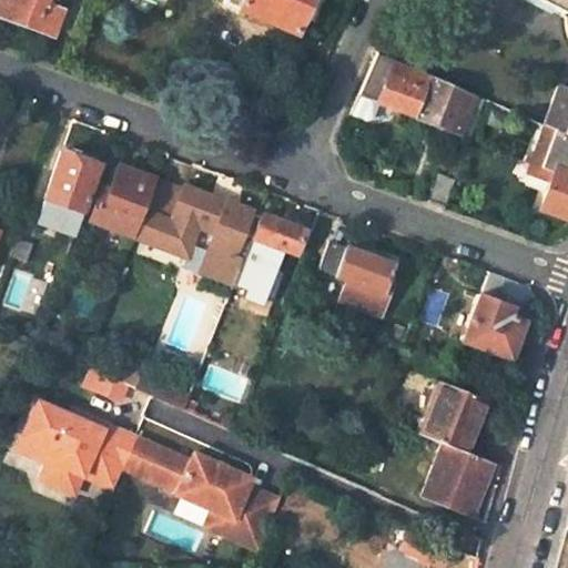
[(16,0),(0,0),(0,16),(9,19),(16,0)]
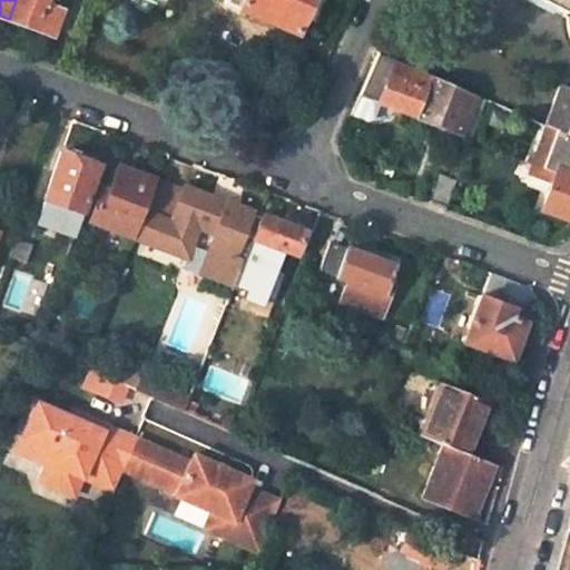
[(46,0),(16,0),(9,19),(52,36),(62,9),(46,2),(46,0)]
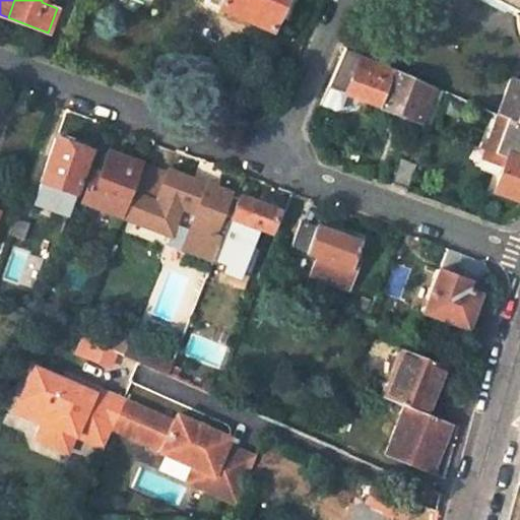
[(281,0),(204,0),(204,1),(269,29),(281,0)]
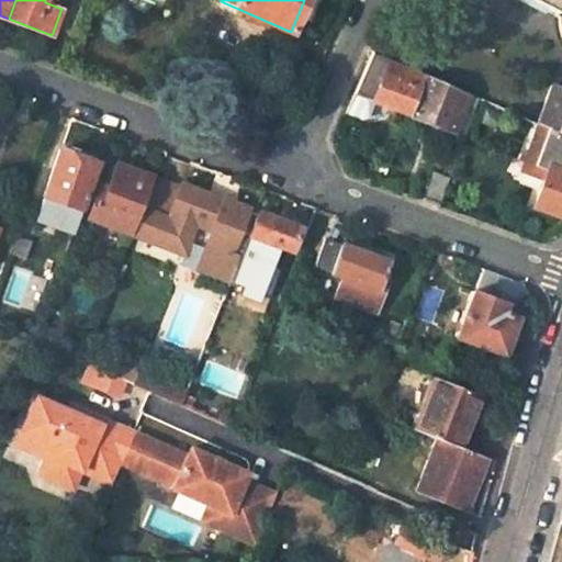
[(525,0),(546,11),(551,0),(525,0)]
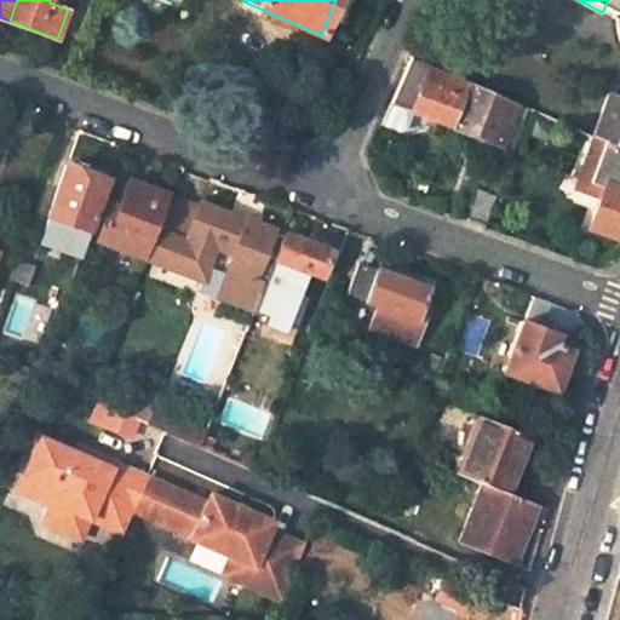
[(452,125),(468,80),(412,56),(390,103),(452,125)]
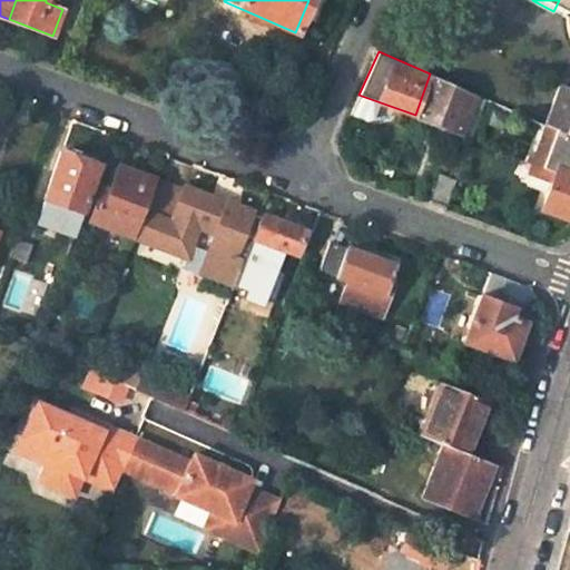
[(474,94),(430,74),(415,115),(461,131),(474,94)]
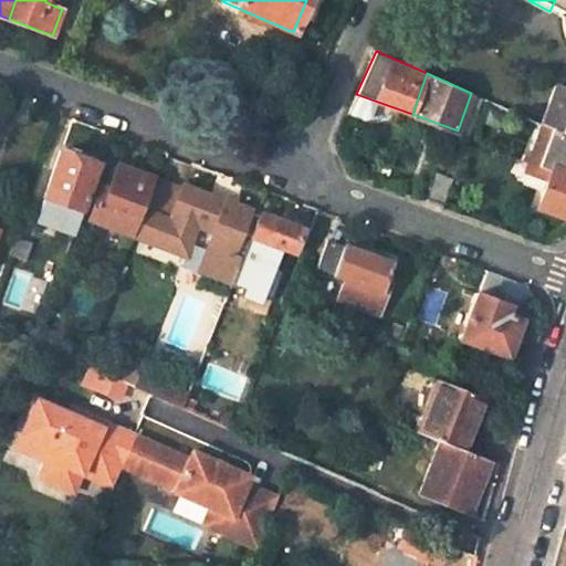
[(565,88),(555,85),(542,123),(565,134),(565,88)]
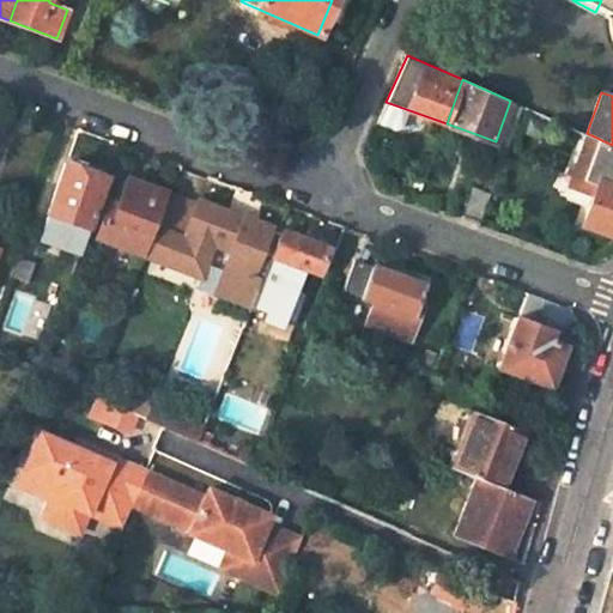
[(507,146),(522,105),(510,101),(496,141),(507,146)]
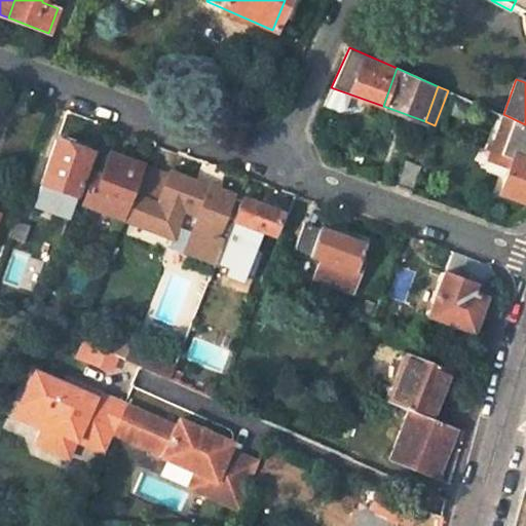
[(525,124),(505,116),(503,114),(489,152),(510,160),(497,192),(500,193),(525,202),(525,124)]
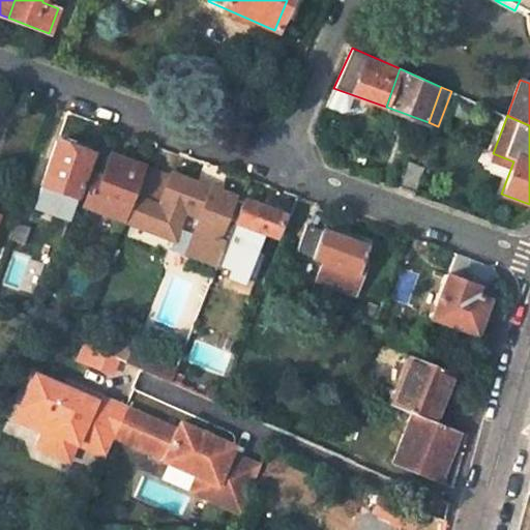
[(76,198),(90,154),(57,144),(42,186),(76,198)]
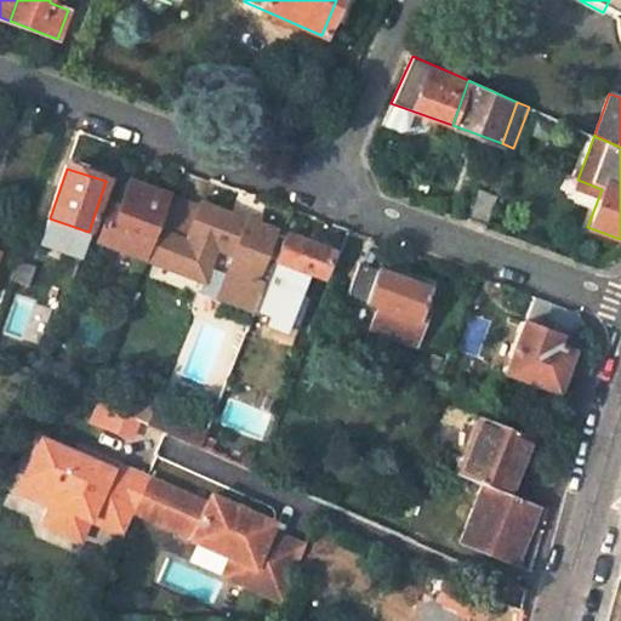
[(130,183),(119,215),(112,212),(101,244),(149,261),(149,258),(170,198),(130,183)]
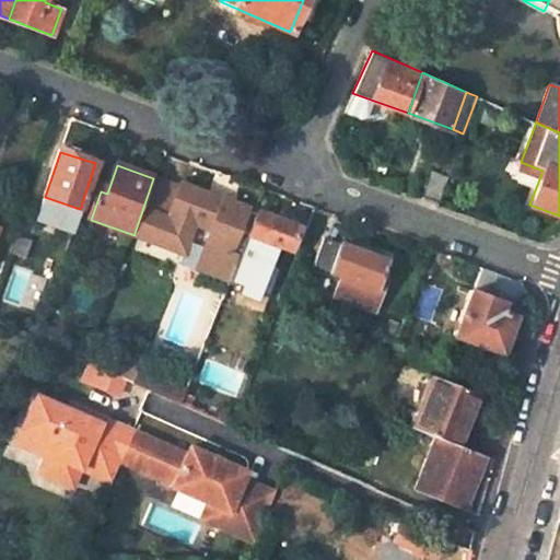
[(424,167),(413,196),(429,202),(440,173),(424,167)]
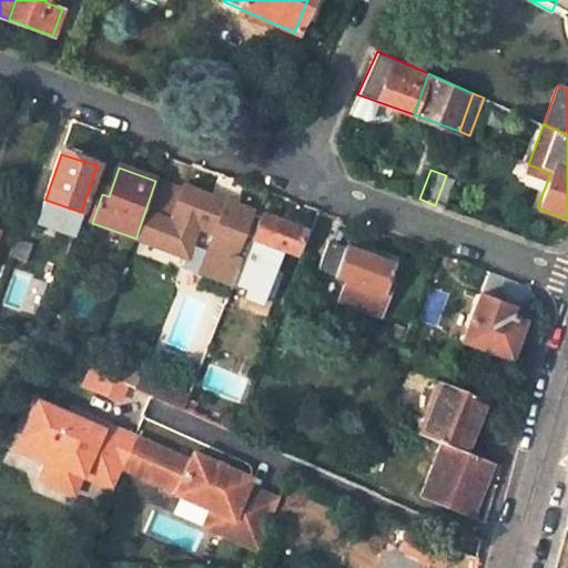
[(155,181),(137,236),(146,240),(145,242),(189,257),(185,266),(201,273),(211,246),(225,209),(215,204),(217,200),(185,188),(183,191),(155,181)]
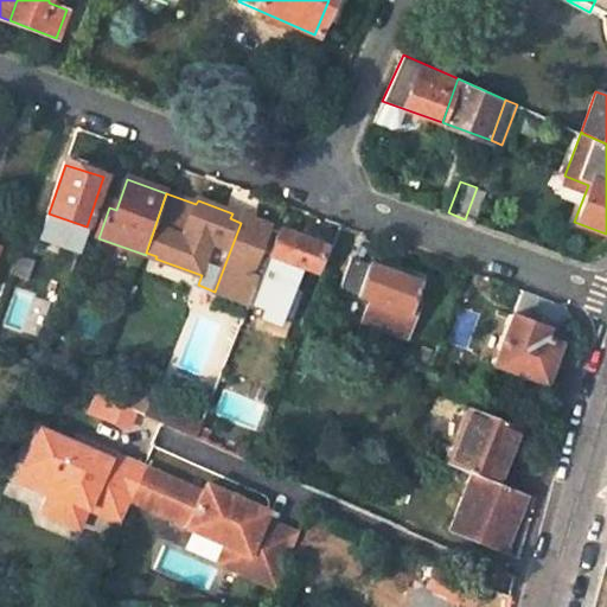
[(241,223),(225,263),(215,292),(215,294),(248,306),(257,281),(276,229),(254,221),(256,213),(246,209),(241,223)]
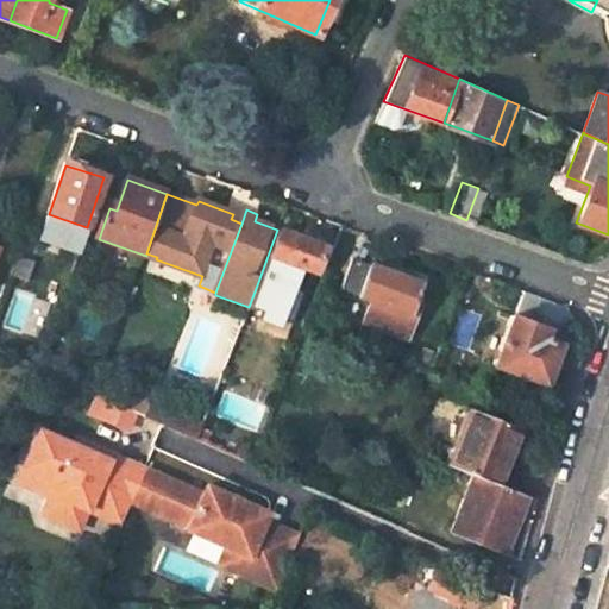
[(87,227),(49,214),(43,231),(58,237),(55,246),(81,256),(87,236),(89,228),(87,227)]
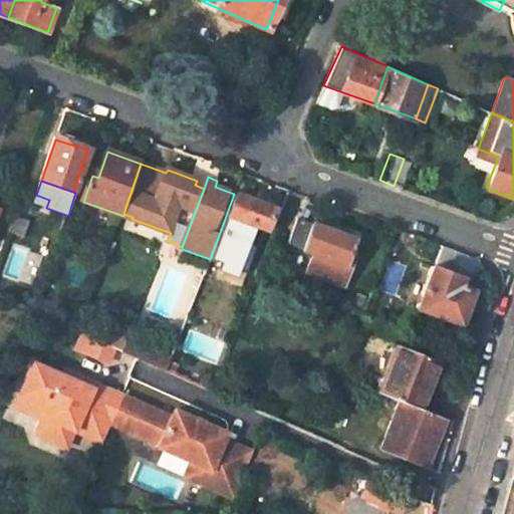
[(245,222),(266,230),(273,210),(234,194),(218,238),(210,259),(205,275),(214,278),(219,262),(230,267),(245,222)]
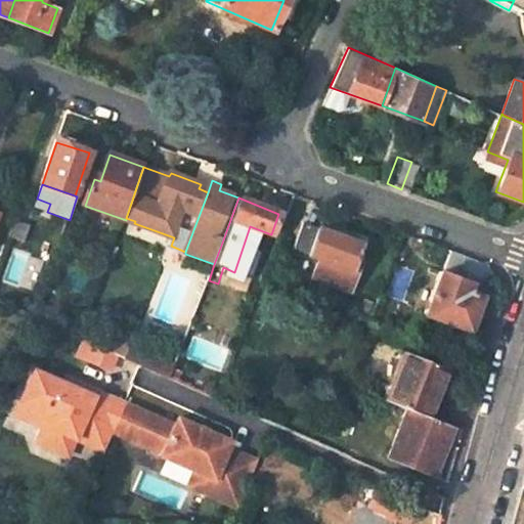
[(50,204),(37,199),(34,208),(47,212),(50,204)]
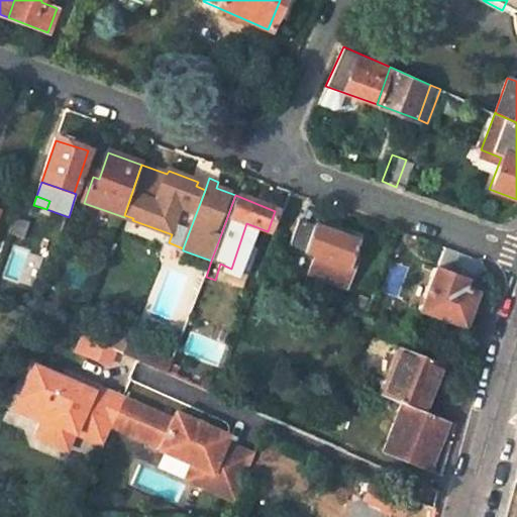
[(25,239),(31,222),(23,219),(18,218),(12,235),(25,239)]
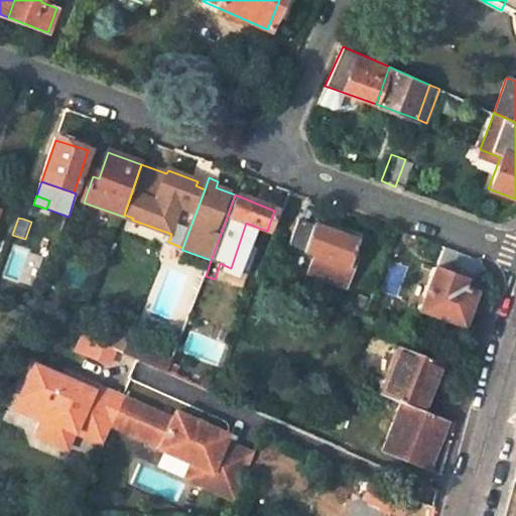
[(307,273),(346,287),(353,268),(345,266),(349,253),(353,243),(297,222),(289,245),(313,255),(307,273)]
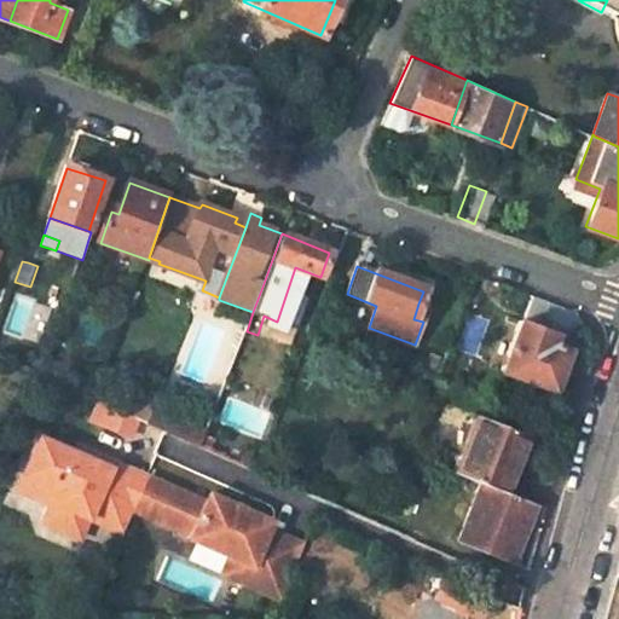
[(418,304),(414,319),(423,322),(428,307),(418,304)]
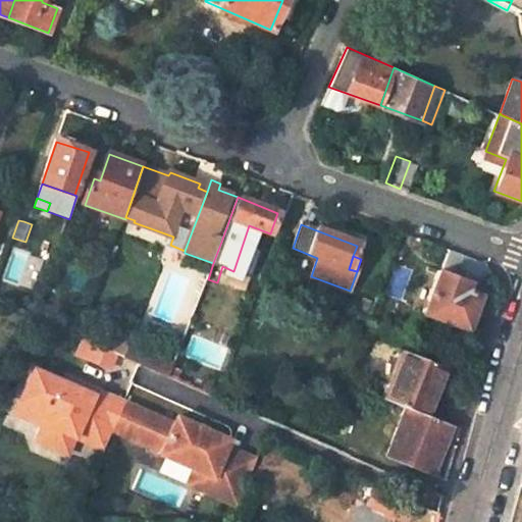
[(486,264),(467,257),(461,273),(482,282),(493,278),(486,264)]
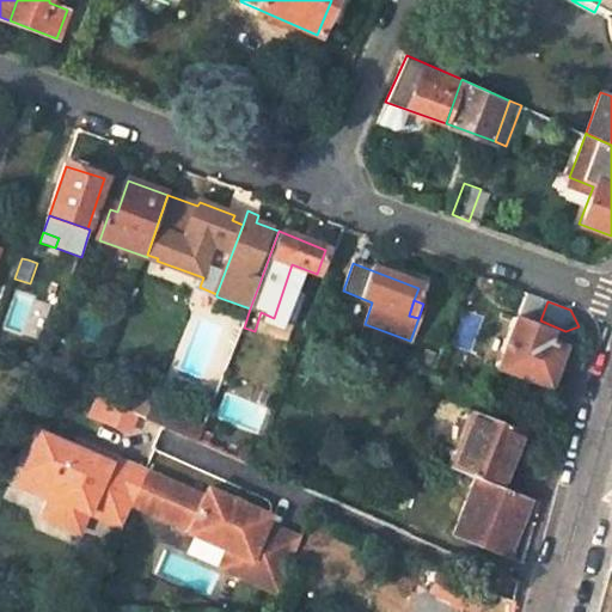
[(549,341),(554,335),(514,319),(494,368),(549,389),(562,356),(557,342),(549,341)]
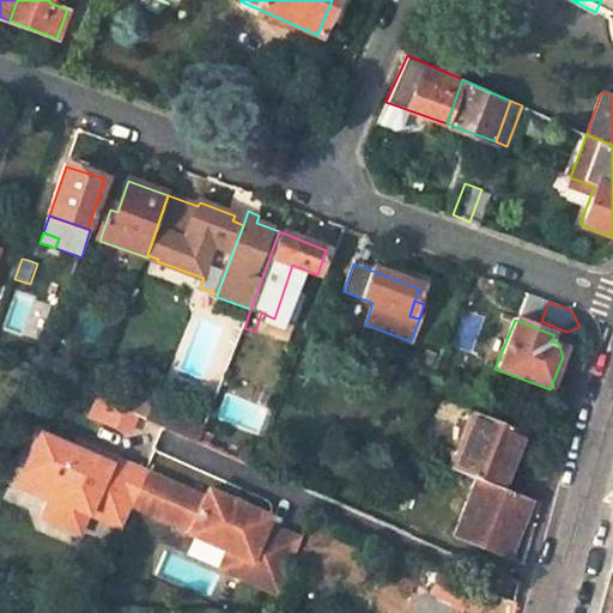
[(155,425),(201,445),(208,426),(161,406),(155,425)]
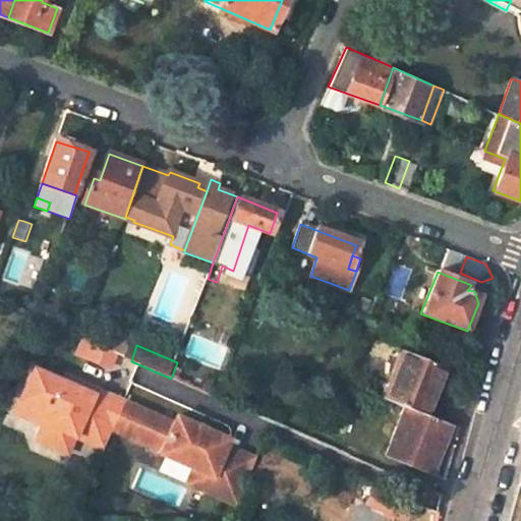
[(404,351),(384,401),(423,417),(444,367),(404,351)]
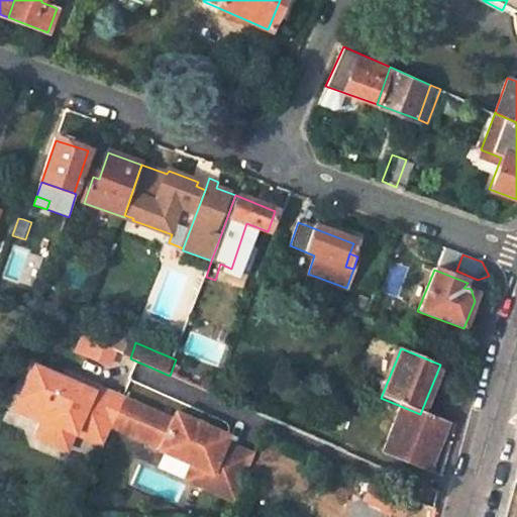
[(124,401),(80,381),(77,387),(64,381),(35,367),(20,399),(48,412),(42,423),(36,437),(67,452),(75,436),(101,449),(124,401)]
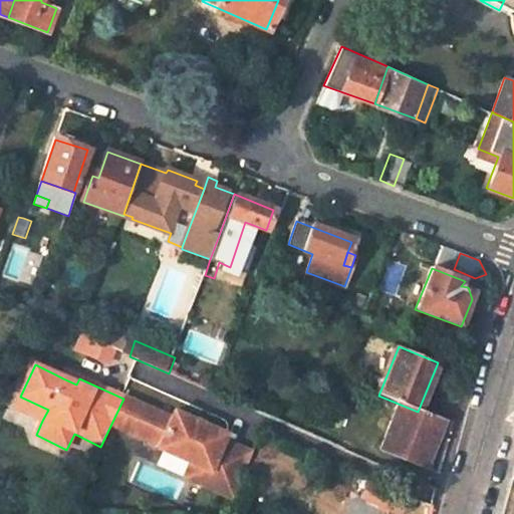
[(74,376),(65,372),(63,378),(76,384),(79,378),(74,376)]
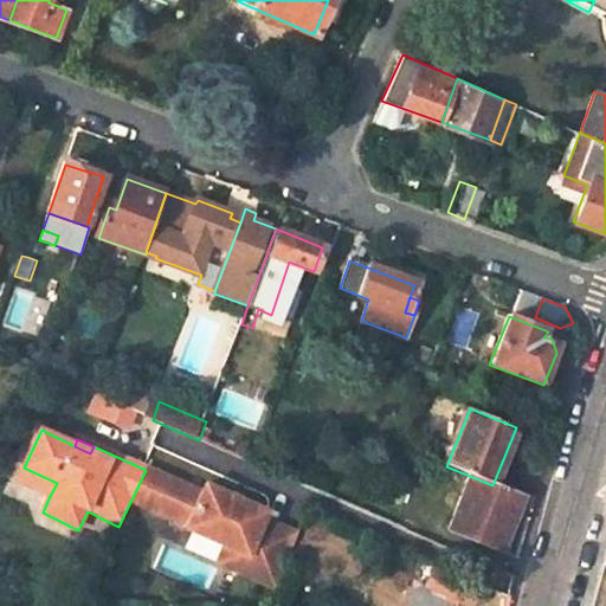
[(57,483),(24,468),(17,481),(50,496),(57,483)]
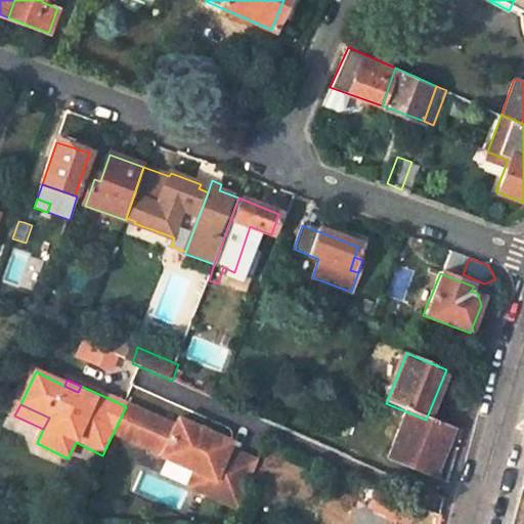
[(173,428),(138,411),(128,440),(162,450),(173,428)]
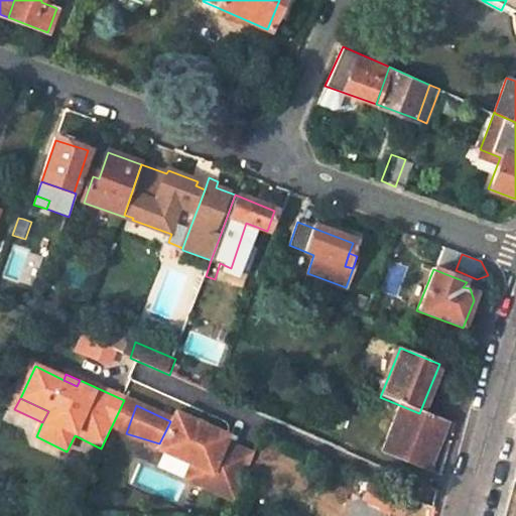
[(400,408),(383,448),(427,467),(443,425),(400,408)]
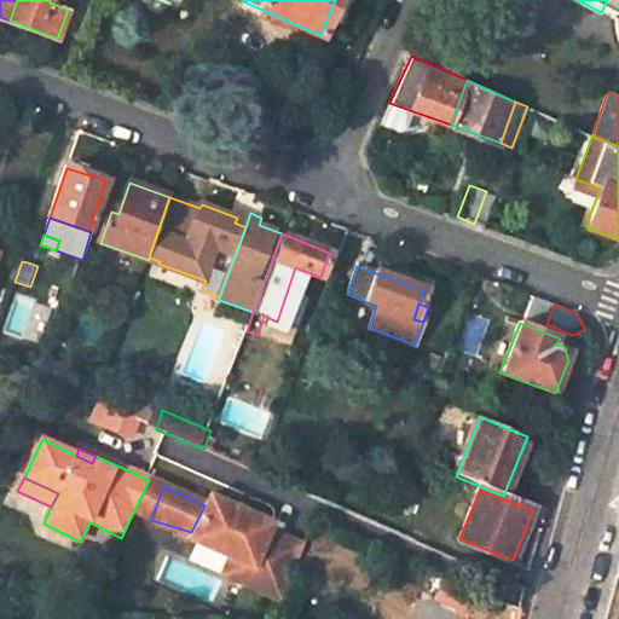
[(204,505),(191,532),(190,534),(231,551),(252,561),(244,578),(239,591),(277,607),(304,547),(268,531),(272,524),(208,497),(204,505)]
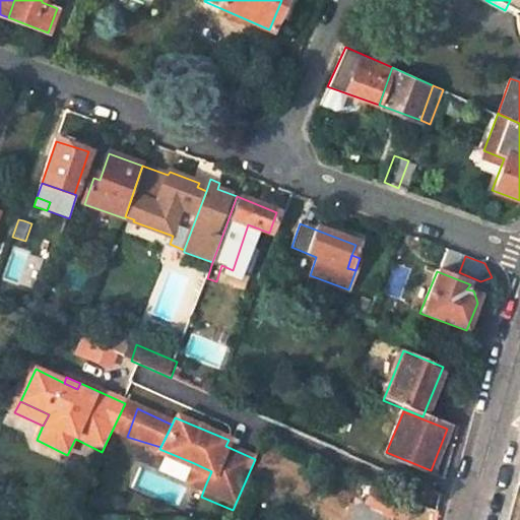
[(188,477),(205,485),(211,471),(194,463),(188,477)]
